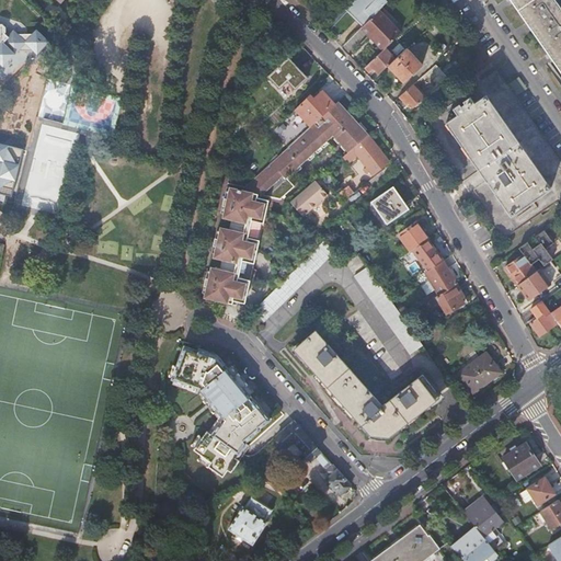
[(352,18),(362,27),(365,24),(378,10),(385,4),(379,0),(352,0),(347,6),(345,8),(343,9),(352,18)]
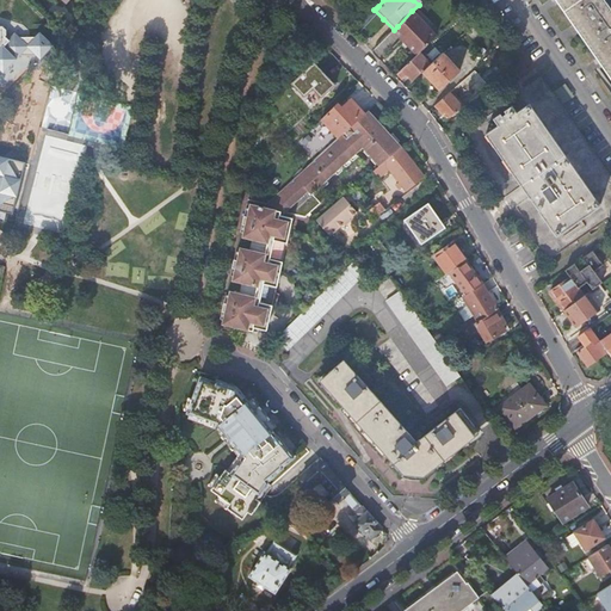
[(555,0),(561,8),(582,38),(605,72),(610,79),(610,17),(599,0),(555,0)]
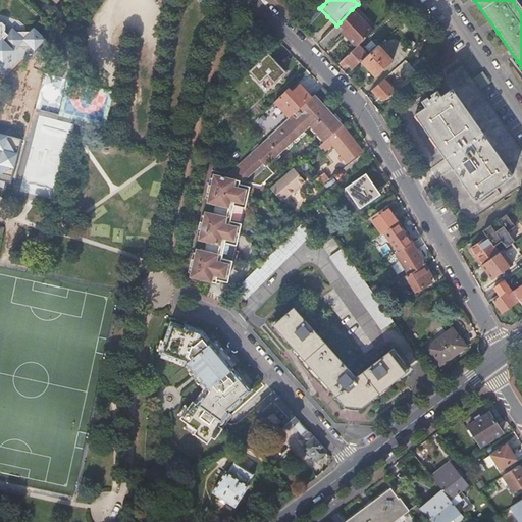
[(358,45),(373,31),(352,9),(335,27),(347,37),(356,47),(358,45)]
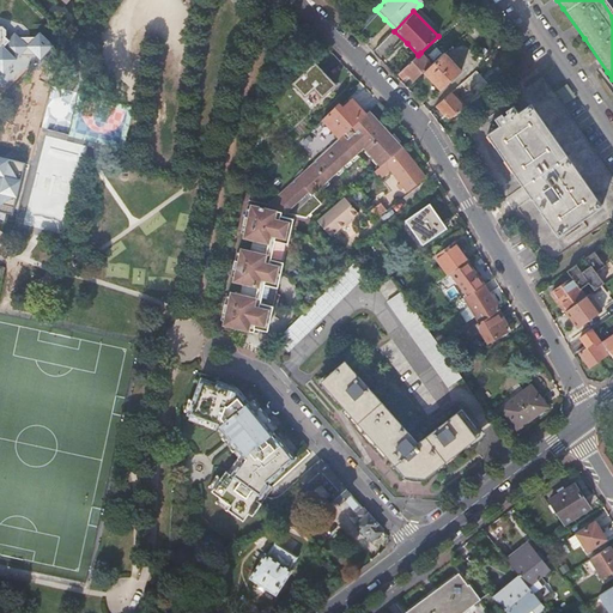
[(37,37),(36,37),(19,36),(14,32),(10,38),(8,40),(5,36),(6,35),(6,34),(5,30),(2,26),(0,26),(0,211),(12,214),(25,164),(8,159),(0,157),(0,70),(2,72),(12,61),(18,55),(23,55),(36,54),(41,59),(42,58),(46,54),(54,46),(53,44),(41,32),(37,37)]
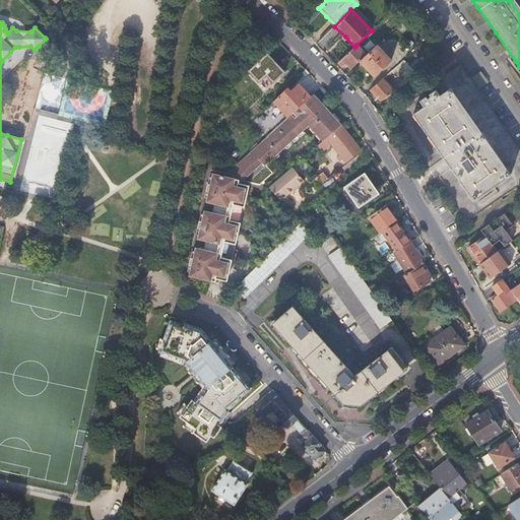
[(367,55),(356,45),(354,47),(338,63),(343,68),(345,66),(347,64),(351,69),(360,62),(367,55)]
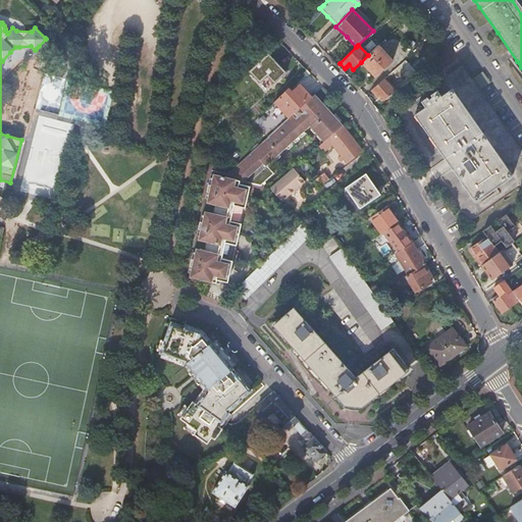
[(393,62),(378,46),(368,55),(361,62),(364,64),(376,77),(393,62)]
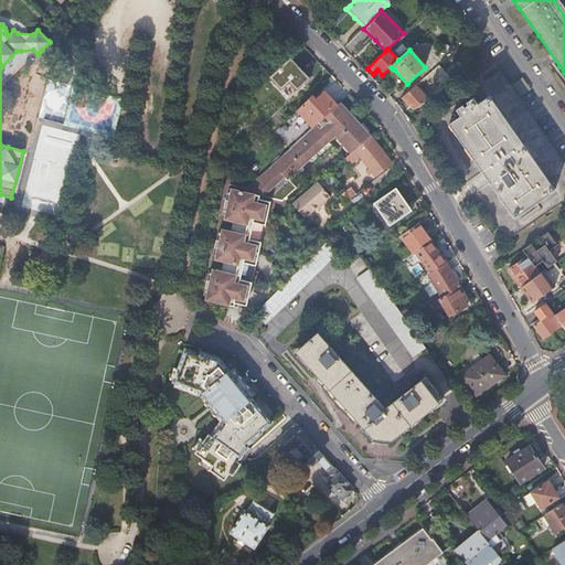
[(288,84),(296,92),(302,86),(309,80),(289,59),(268,78),(280,92),(288,84)]
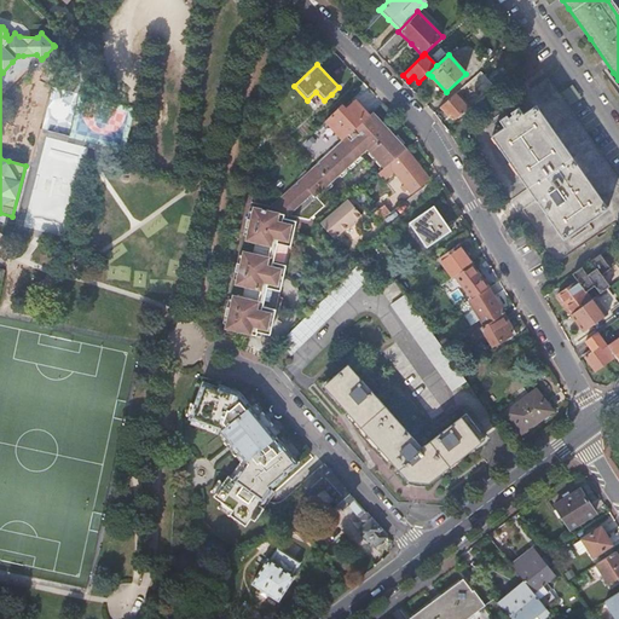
[(515,207),(555,265),(618,219),(618,178),(548,77),(466,134),(515,207)]
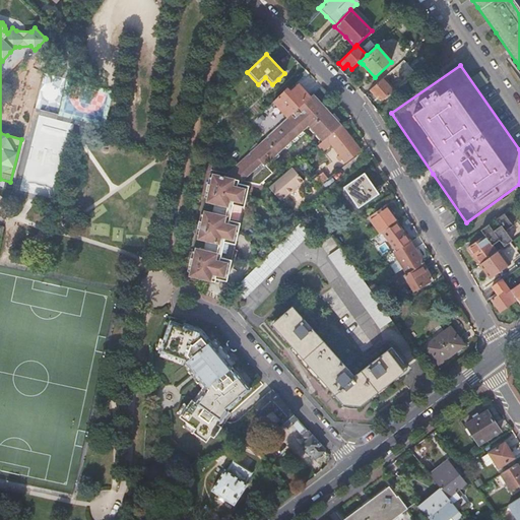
[(382,79),(370,90),(377,99),(380,96),(381,98),(383,100),(393,91),(382,79)]
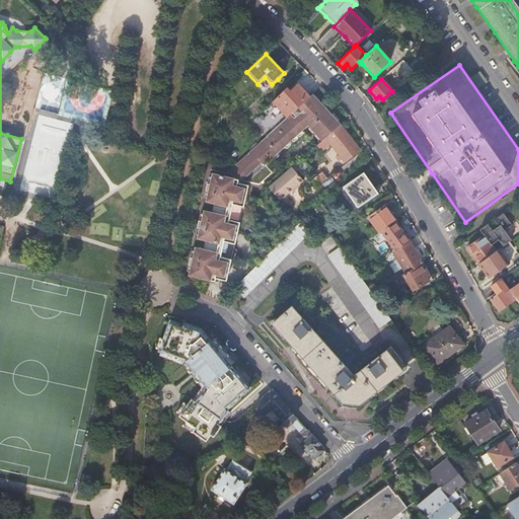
[(273,101),(288,117),(309,97),(298,85),(290,92),(288,91),(286,88),(273,101)]
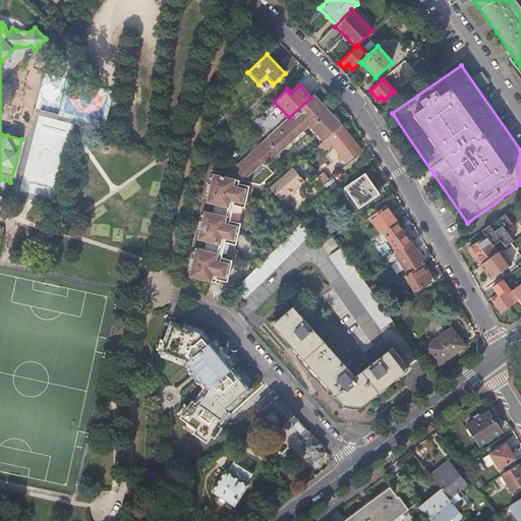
[(323,141),(327,138),(341,126),(342,126),(338,122),(332,116),(328,111),(313,95),(310,98),(289,117),(232,169),(245,182),(255,174),(263,182),(273,174),(265,165),(266,165),(270,161),(273,158),(277,154),(285,147),(289,143),(292,140),(296,136),(297,135),(301,131),(308,125),(310,128),(314,132),(316,135),(320,137),(321,139),(323,141)]
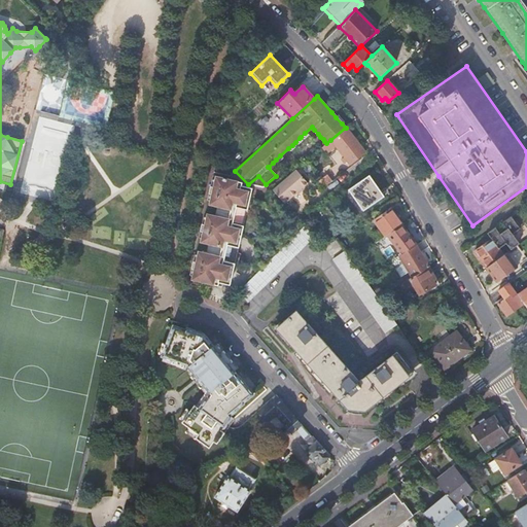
[(361,147),(345,128),(330,140),(326,143),(320,148),(325,153),(335,146),(344,156),(341,159),(344,164),(347,161),(349,164),(364,151),(361,147)]
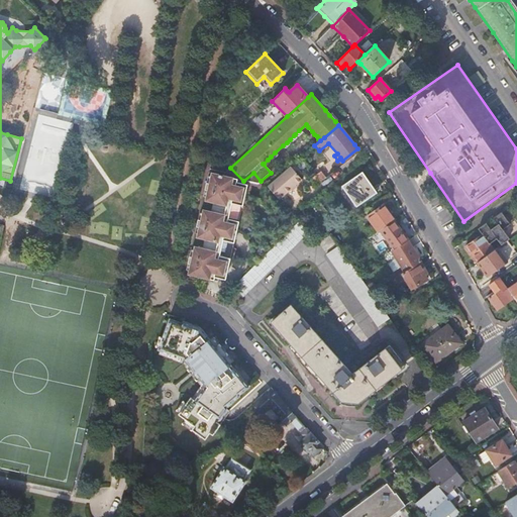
[(277,198),(278,200),(301,181),(289,167),(266,186),(277,198)]
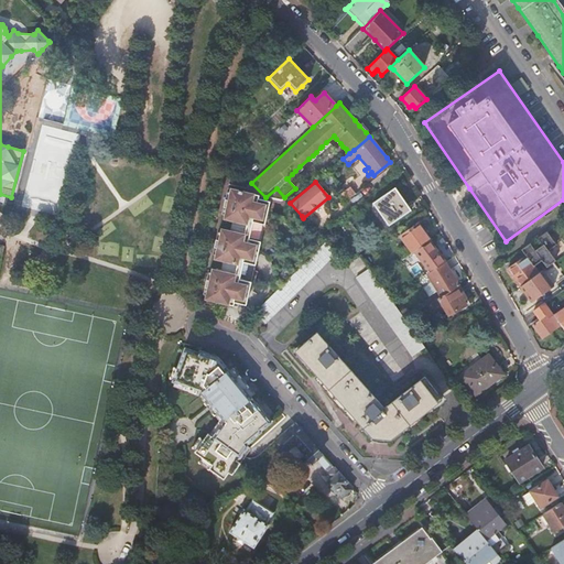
[(206,280),(204,288),(205,288),(207,289),(206,295),(205,300),(208,300),(218,302),(232,306),(234,302),(245,305),(250,282),(243,281),(239,279),(241,269),(243,262),(255,264),(260,241),(248,239),(252,221),(264,225),(269,202),(270,198),(281,201),(284,197),(277,188),(266,197),(251,183),(242,192),(230,188),(229,193),(228,199),(225,199),(223,207),(224,207),(226,208),(225,215),(224,219),(232,221),(230,231),(221,229),(220,232),(218,240),(216,239),(215,239),(214,245),(214,247),(217,248),(215,256),(214,259),(223,261),(221,268),(220,271),(218,271),(212,269),(210,273),(209,280),(208,280),(206,280)]
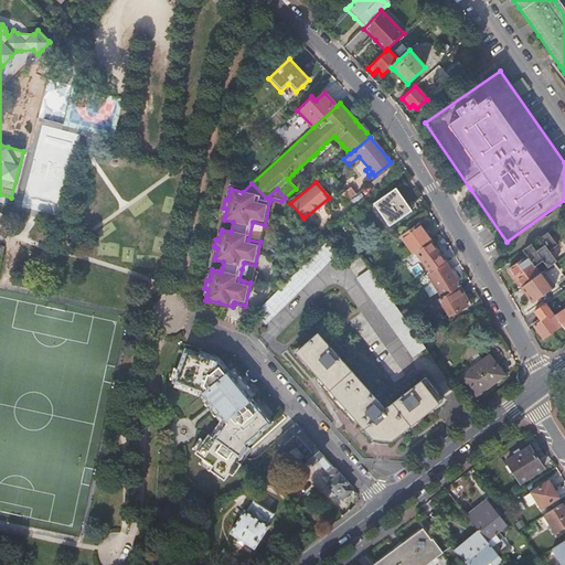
[(348,199),(354,193),(350,188),(349,188),(345,191),(344,191),(336,198),(341,204),(348,199)]
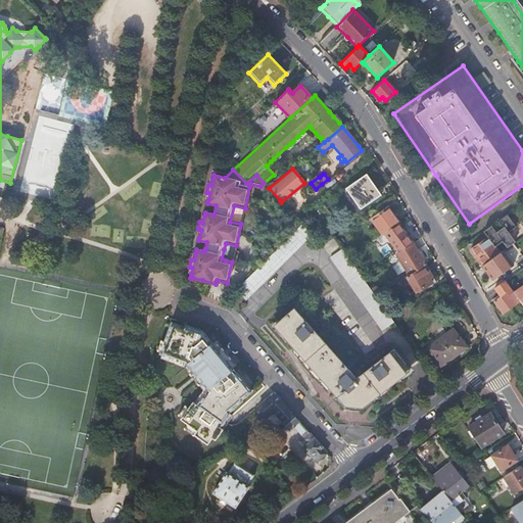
[(379,197),(380,196),(377,191),(364,174),(363,175),(363,176),(344,190),(360,210),(379,196),(379,197)]
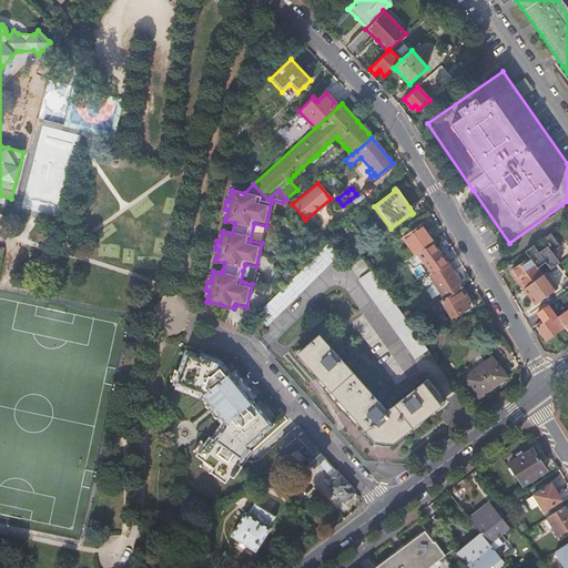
[(403,239),(415,255),(416,253),(432,242),(433,242),(426,233),(421,225),(403,239)]
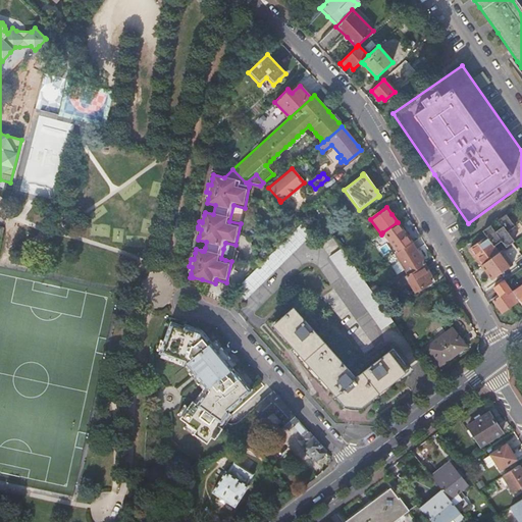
[(514,226),(506,214),(497,220),(502,227),(494,231),(490,225),(482,230),(484,233),(486,237),(493,247),(501,241),(506,247),(514,241),(507,231),(514,226)]
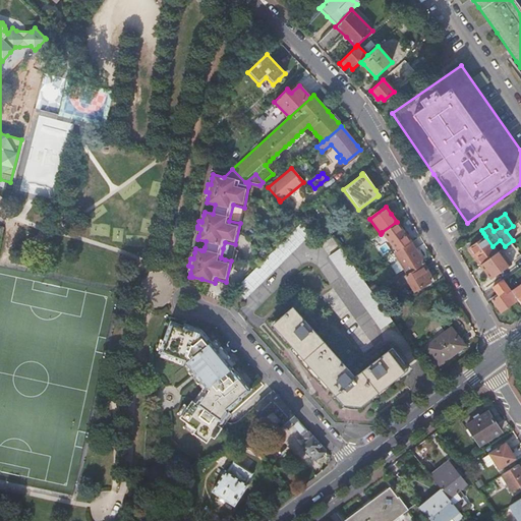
[(396,251),(410,242),(411,242),(403,231),(396,222),(382,232),(396,251)]
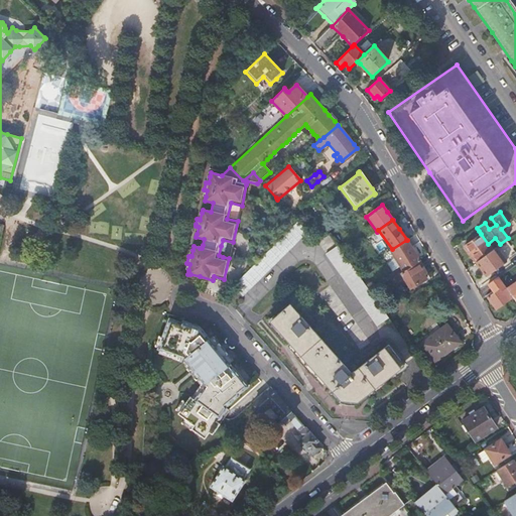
[(306,233),(297,222),(250,266),(236,280),(232,285),(242,295),(306,233)]
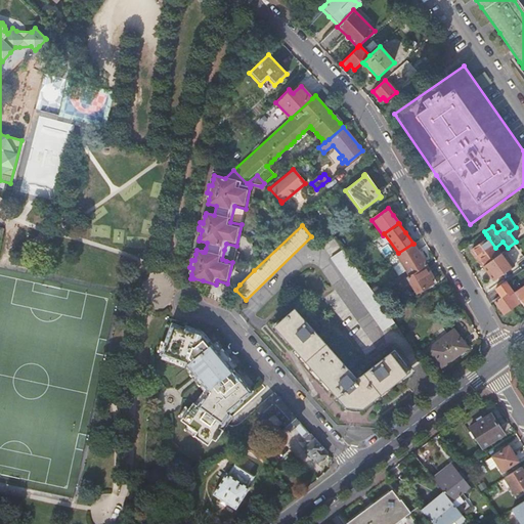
[(483,266),(500,254),(495,248),(488,237),(472,250),(483,266)]
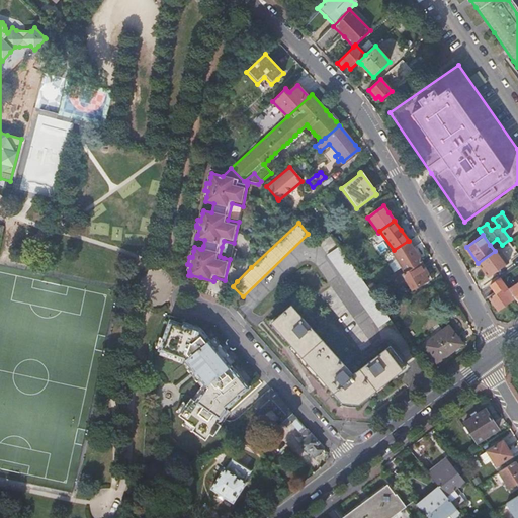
[(421,262),(414,250),(408,241),(394,250),(391,252),(395,258),(401,267),(404,272),(421,262)]
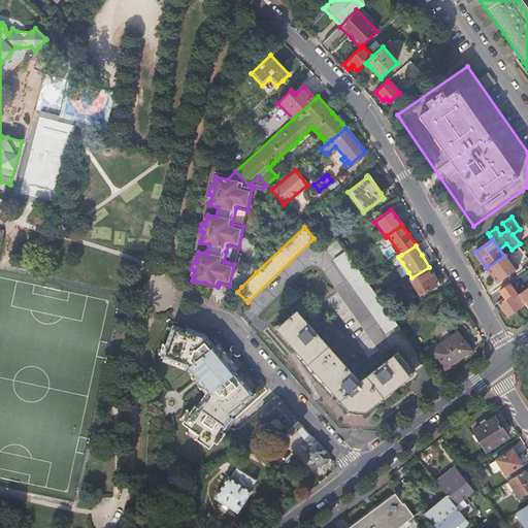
[(397,326),(392,318),(376,297),(363,277),(352,261),(344,251),(333,259),(386,333),(397,326)]
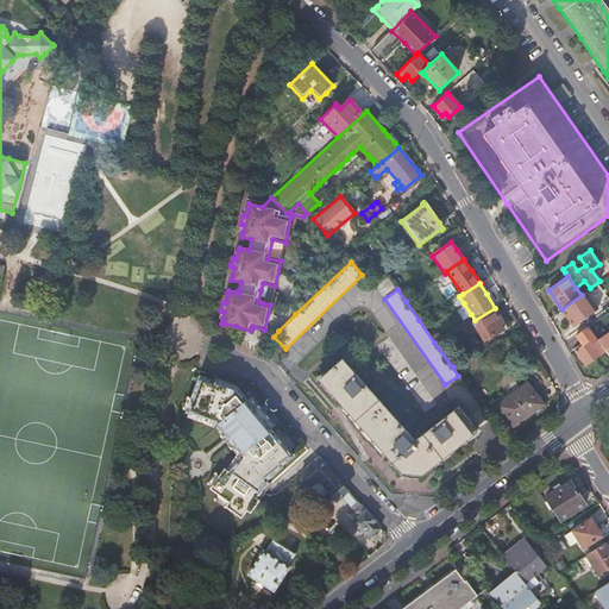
[(597,308),(585,292),(582,295),(562,309),(573,326),(585,318),(597,308)]
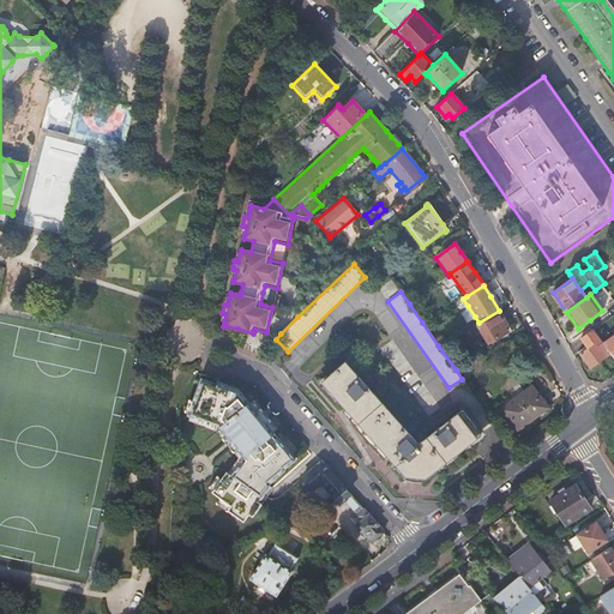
[(468,306),(459,312),(467,323),(475,317),(468,306)]
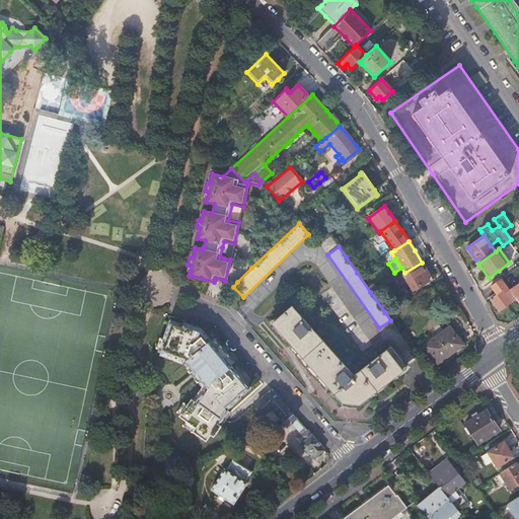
[(404,273),(402,274),(412,289),(428,280),(425,275),(428,274),(427,272),(422,263),(404,273)]
